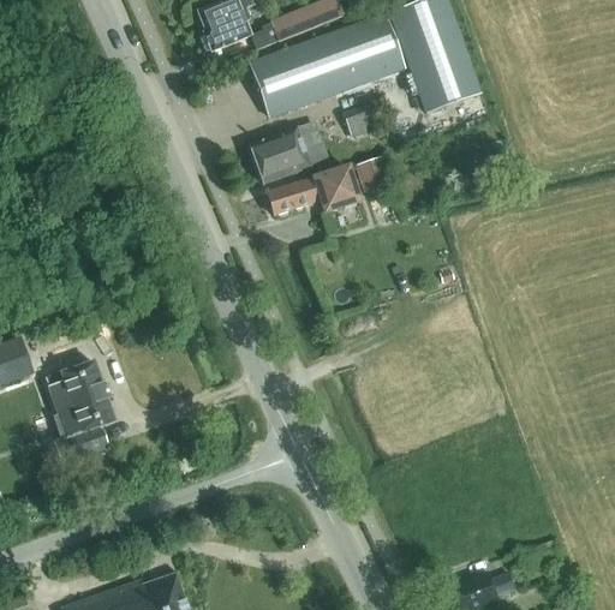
[(249,18),(244,6),(252,4),(250,0),(219,0),(196,10),(204,30),(202,31),(210,51),(250,34),(244,21),(249,18)]
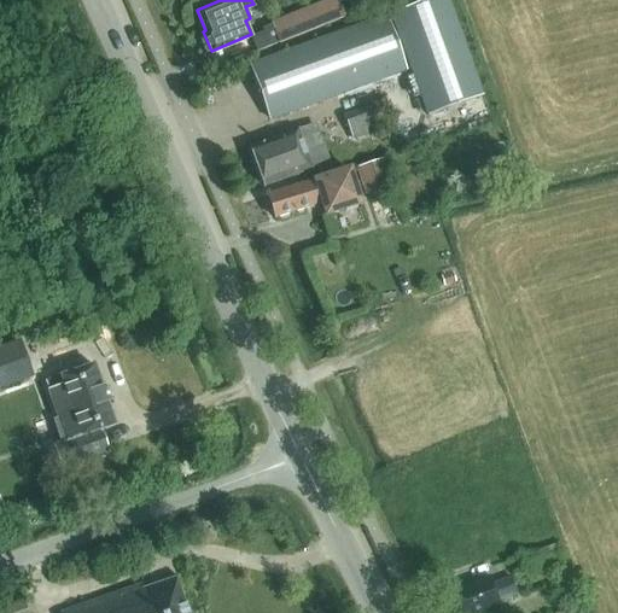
[(427,112),(482,93),(447,0),(420,0),(390,11),(397,30),(392,31),(385,13),(250,62),(270,116),(406,68),(398,48),(403,46),(427,112)]
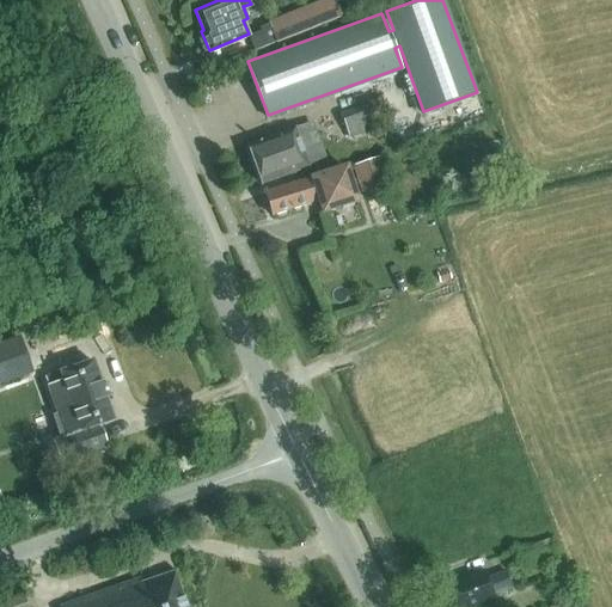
[(249,34),(255,48),(322,19),(314,1),(268,20),(269,22),(259,25),(261,29),(249,34)]
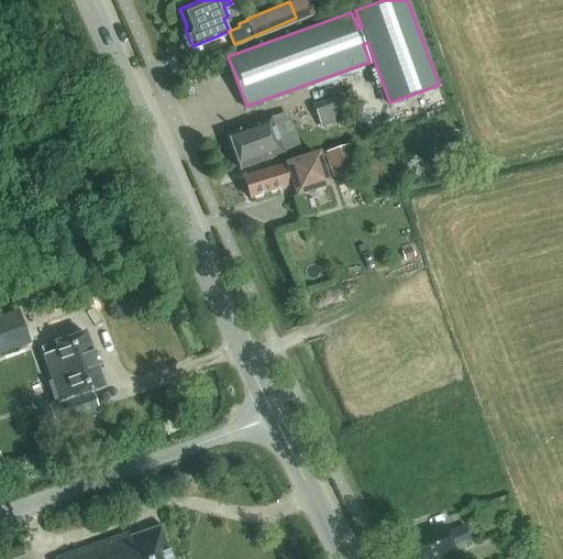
[(321,124),(351,113),(343,91),(312,102),(321,124)]
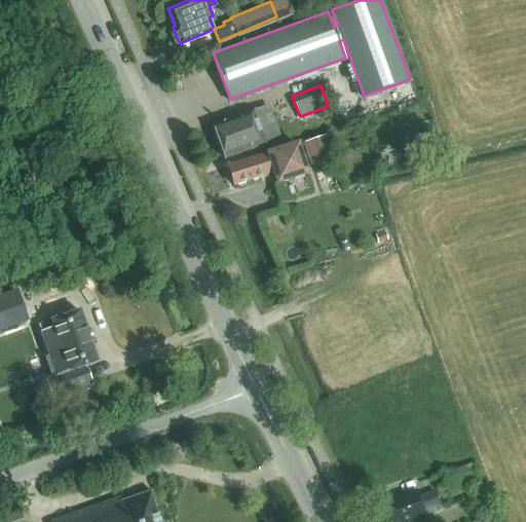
[(265,141),(279,136),(268,103),(253,108),(212,122),(224,156),(265,141)]
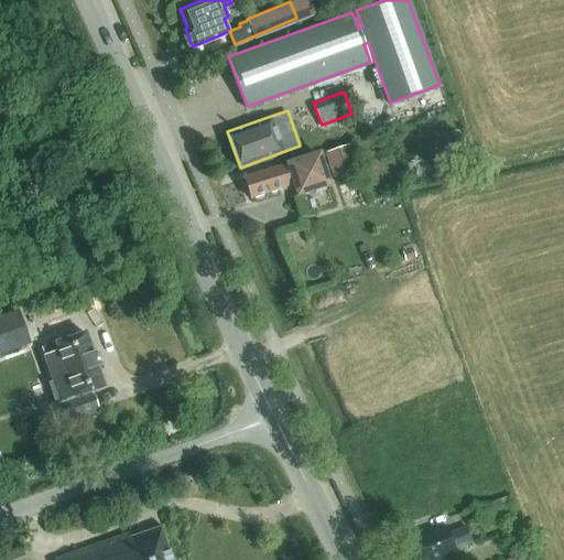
[(332,175),(358,167),(349,141),(324,150),(332,175)]
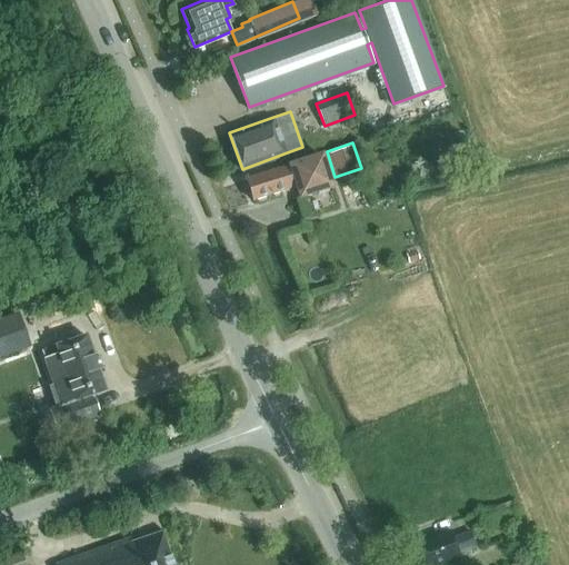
[(246,177),(252,198),(291,186),(291,185),(296,184),(299,196),(331,185),(321,154),(246,177)]
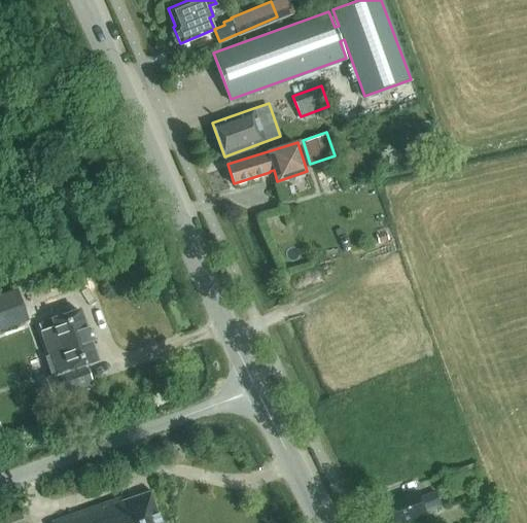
[(386,232),(378,235),(380,240),(388,238),(386,232)]
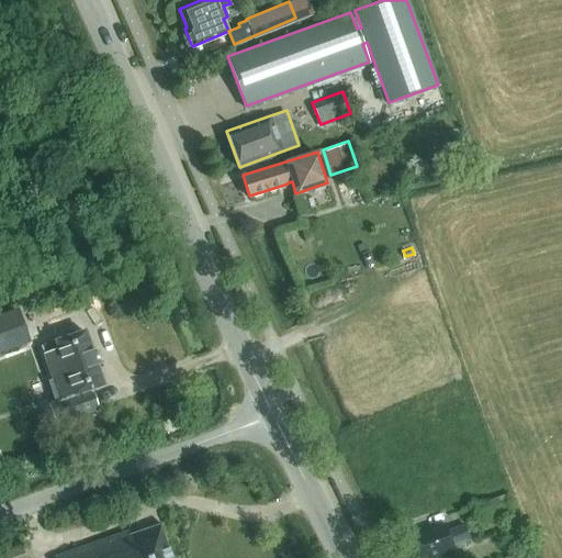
[(17,311),(0,316),(0,346),(26,337),(17,311)]
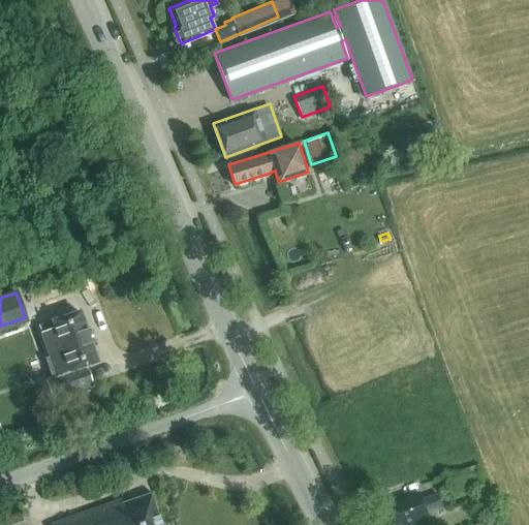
[(48,387),(52,398),(91,384),(85,366),(97,362),(91,342),(92,341),(88,330),(87,330),(80,310),(38,325),(40,332),(49,357),(45,358),(53,378),(40,382),(42,389),(48,387)]
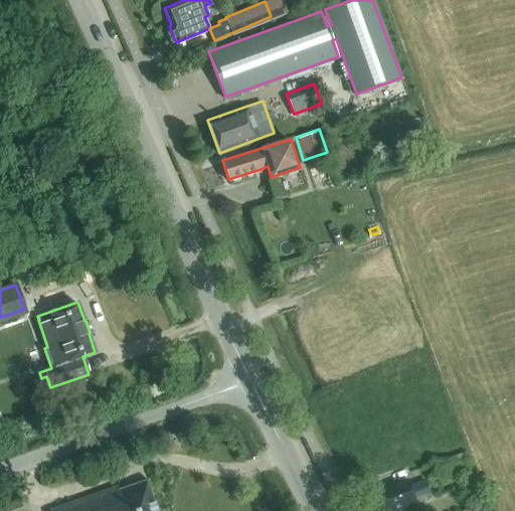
[(156,510),(145,479),(119,489),(117,484),(49,509),(50,510),(156,510)]
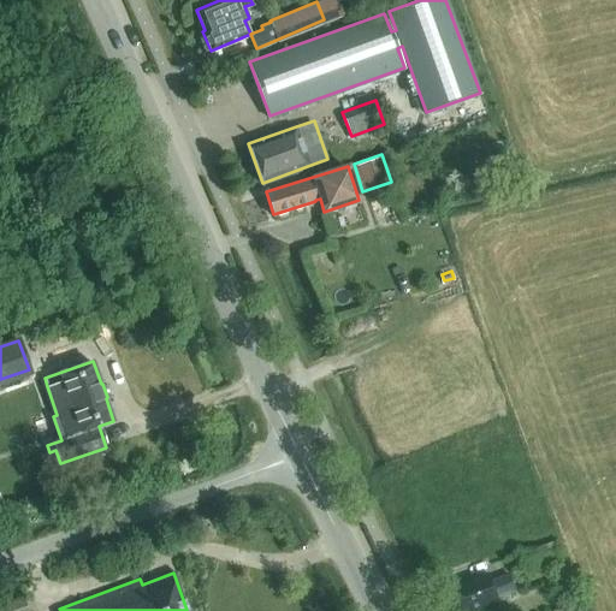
[(497,595),(515,588),(509,573),(491,580),(489,573),(452,587),(461,610),(477,610),(499,603),(497,595)]
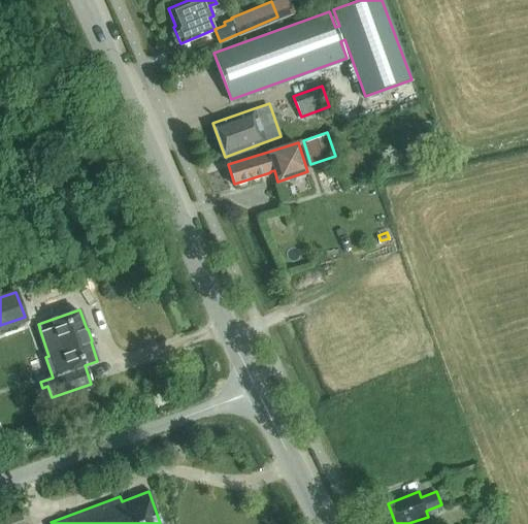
[(0,523),(24,523),(20,511),(0,517),(0,523)]
